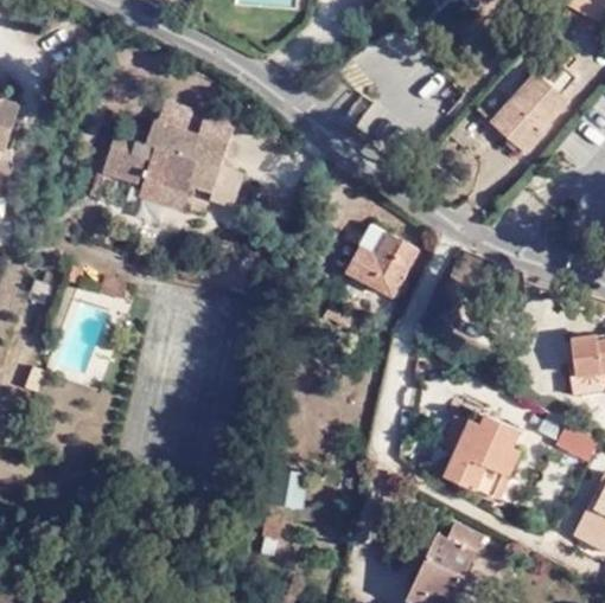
[(604,7),(604,0),(561,0),(559,4),(600,20),(604,7)]
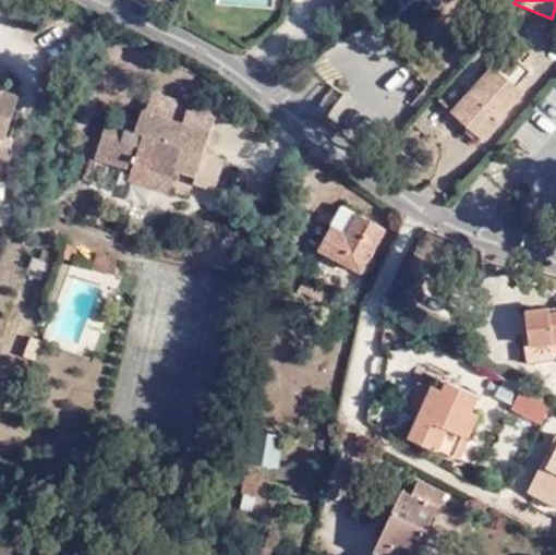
[(529,70),(506,49),(451,108),(479,134),(520,89),(516,85),(529,70)]
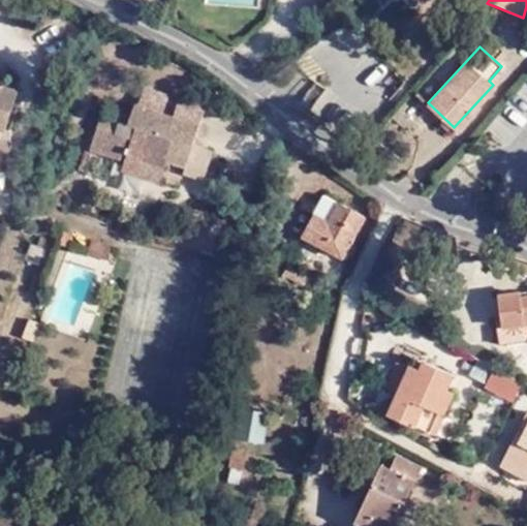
[(16,94),(0,89),(0,131),(8,134),(16,112),(11,110),(16,94)]
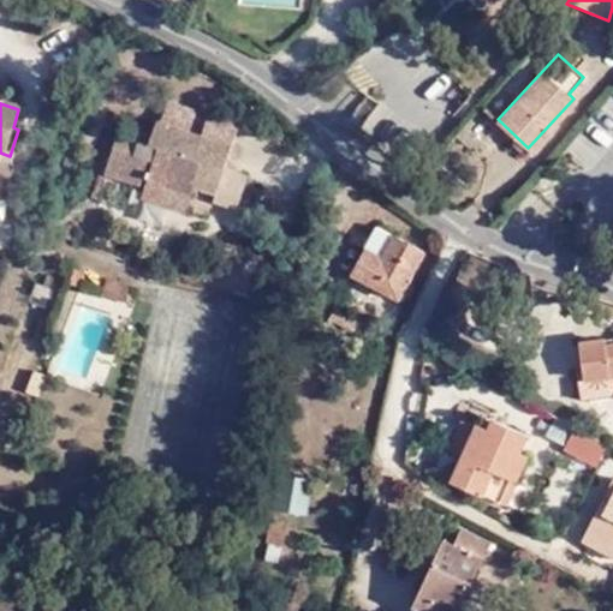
[(147,181),(189,196),(192,187),(215,195),(228,153),(156,126),(152,139),(148,147),(140,144),(140,141),(138,139),(118,133),(105,175),(144,189),(147,181)]
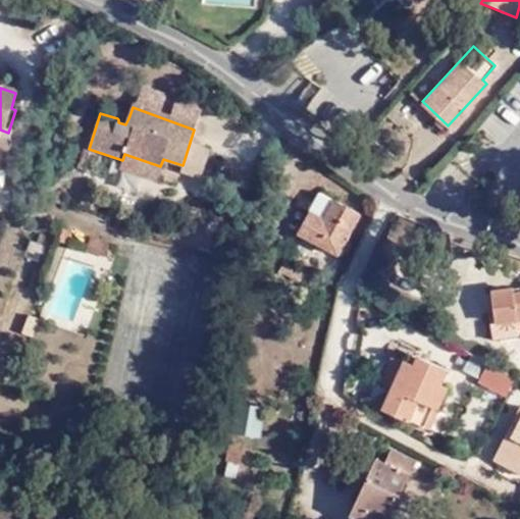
[(125,124),(128,118),(118,115),(117,118),(118,119),(118,122),(125,124)]
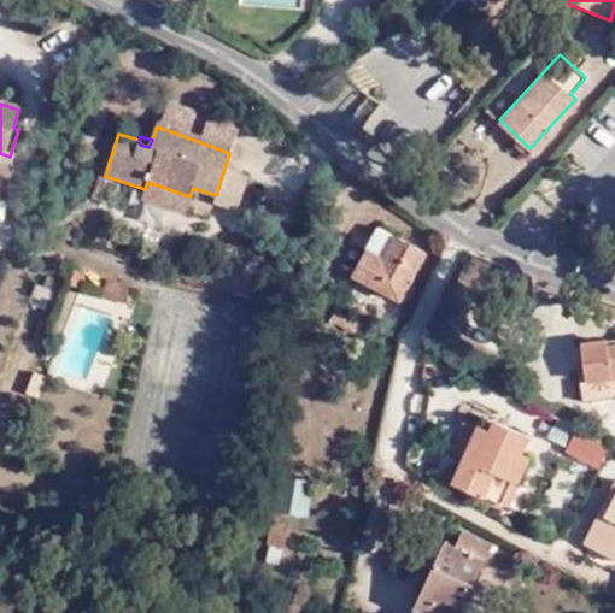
[(183,214),(189,196),(147,182),(145,189),(141,200),(183,214)]
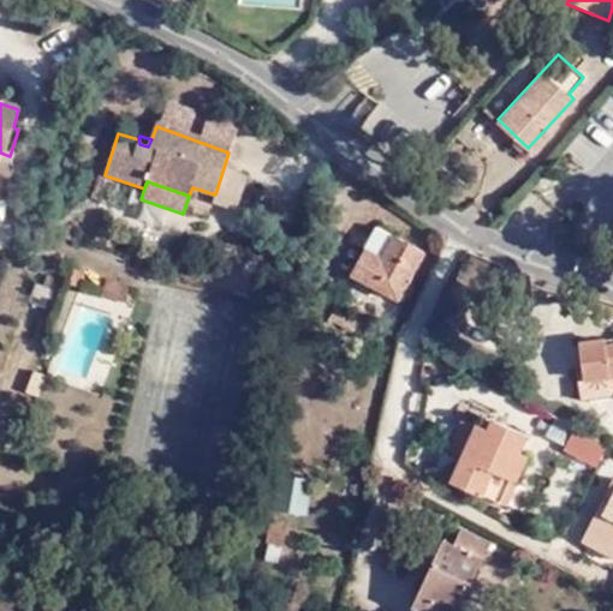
[(375,229),(363,253),(379,261),(392,238),(375,229)]
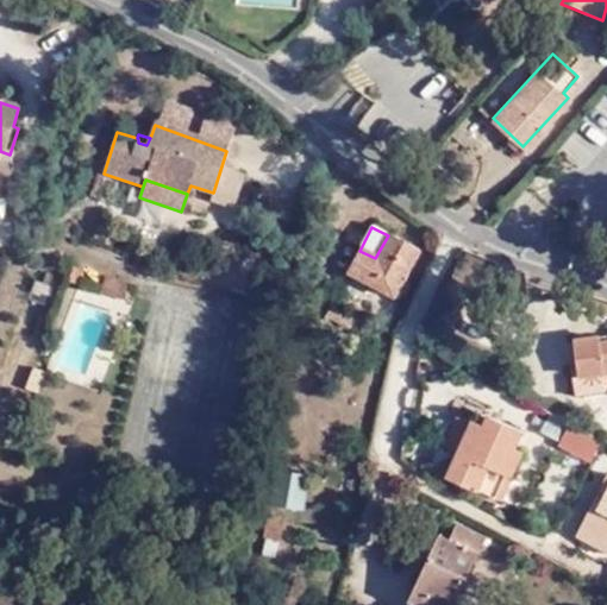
[(375,258),(360,251),(348,276),(395,300),(418,251),(388,235),(375,258)]
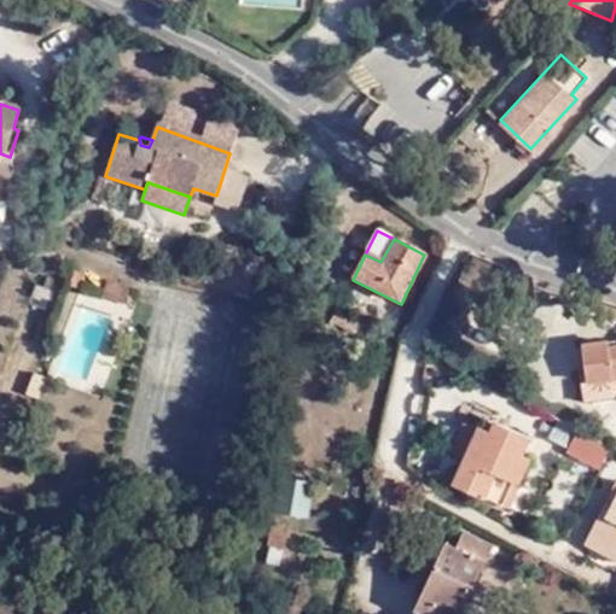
[(102,302),(128,313),(133,298),(106,287),(102,302)]
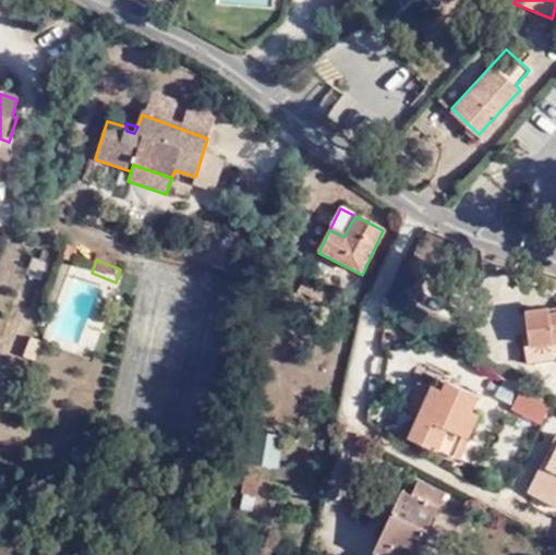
[(555,314),(554,315),(545,316),(545,312),(524,316),(529,348),(555,345),(555,314)]
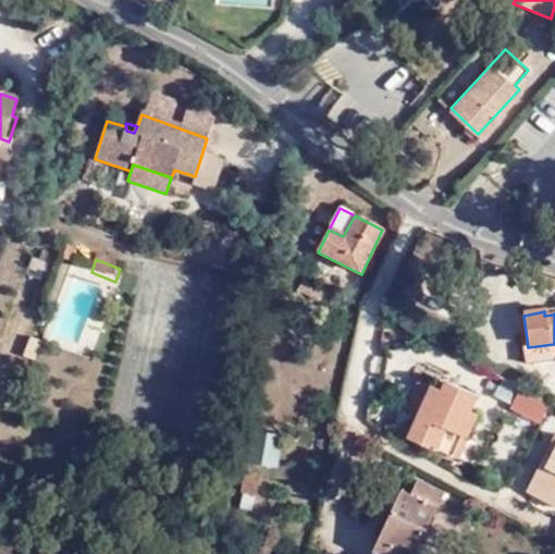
[(414,416),(427,386),(415,381),(403,409),(414,416)]
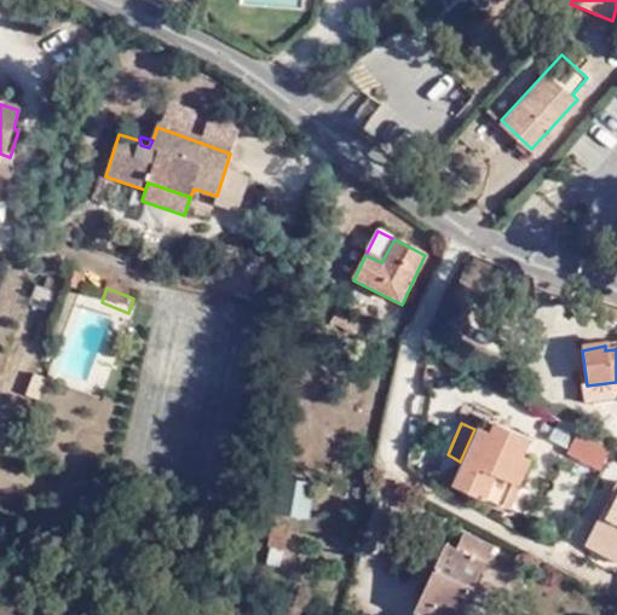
[(547,441),(566,451),(576,433),(557,423),(547,441)]
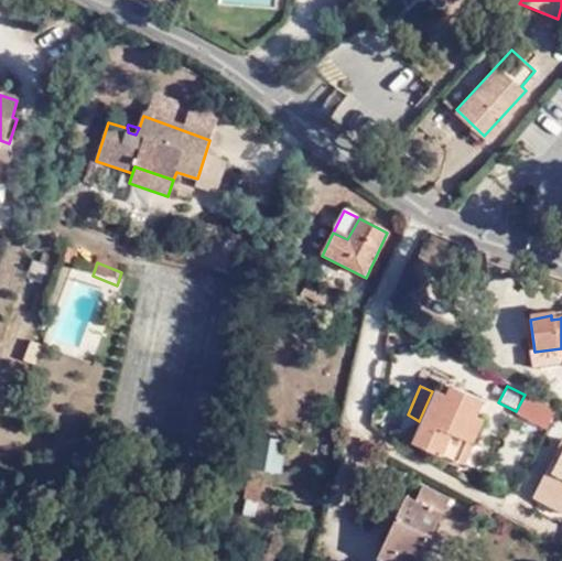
[(440,395),(432,391),(419,421),(410,443),(455,463),(465,441),(469,443),(481,421),(474,417),(479,402),(443,387),(440,395)]
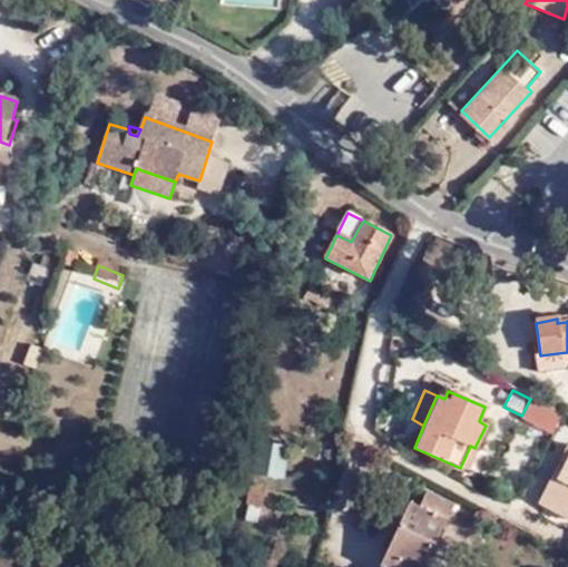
[(519,420),(549,436),(560,416),(530,399),(519,420)]
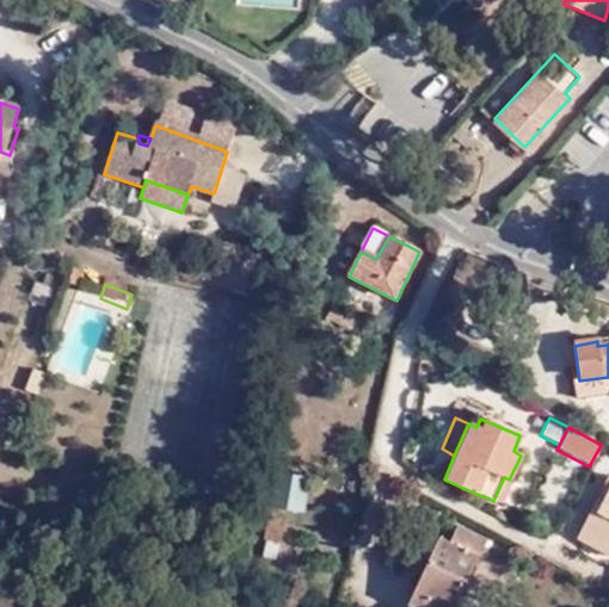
[(307,484),(276,477),(271,507),(302,513),(307,484)]
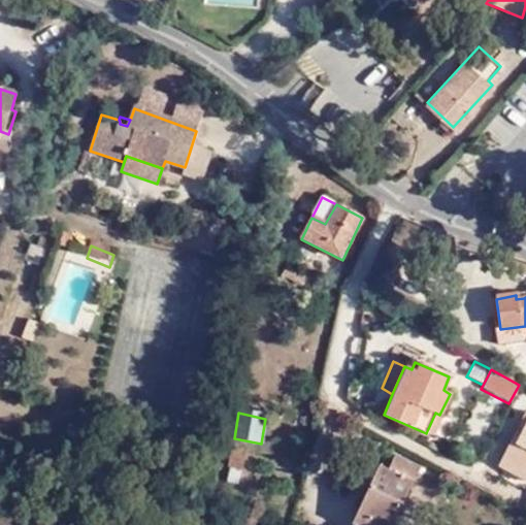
[(525,415),(516,433),(519,434),(498,474),(525,489),(525,415)]
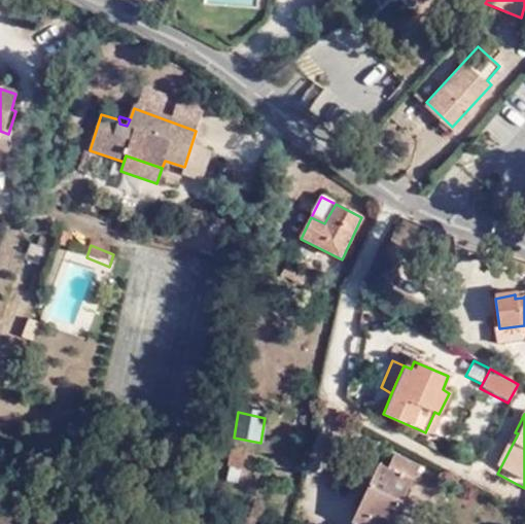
[(245,452),(231,450),(229,467),(242,470),(245,452)]
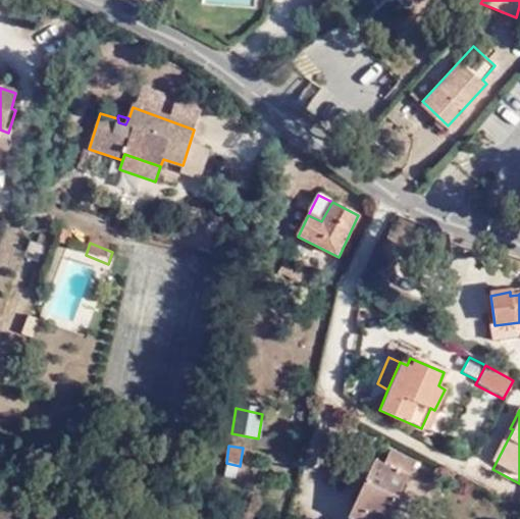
[(413,461),(388,451),(382,465),(375,462),(350,518),(379,518),(380,517),(383,518),(386,518),(413,461)]
